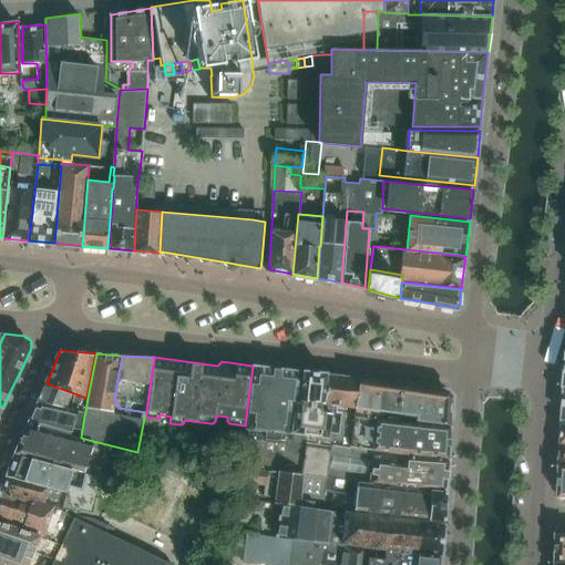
[(295,401),(301,402),(302,372),(254,366),(243,464),(302,472),(306,443),(307,433),(299,433),(299,424),(293,423),(295,401)]
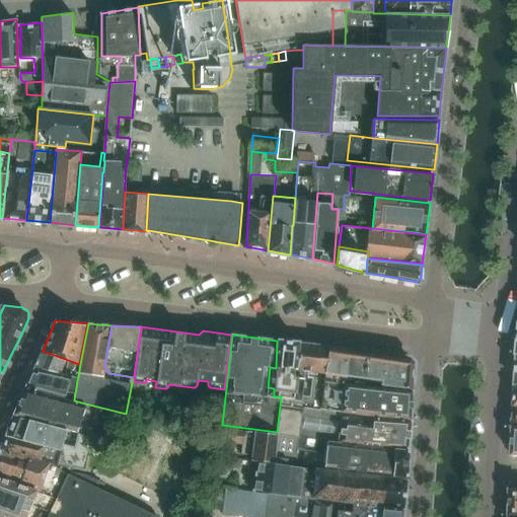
[(300,342),(278,340),(277,341),(276,368),(270,367),(268,387),(274,388),(274,396),(281,396),(280,405),(304,409),(304,405),(306,405),(311,375),(311,369),(297,367),(300,342)]
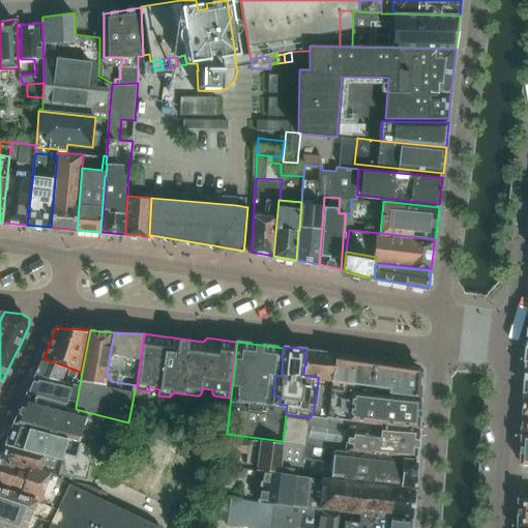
[(306,349),(303,375),(318,377),(333,380),(336,353),(306,349)]
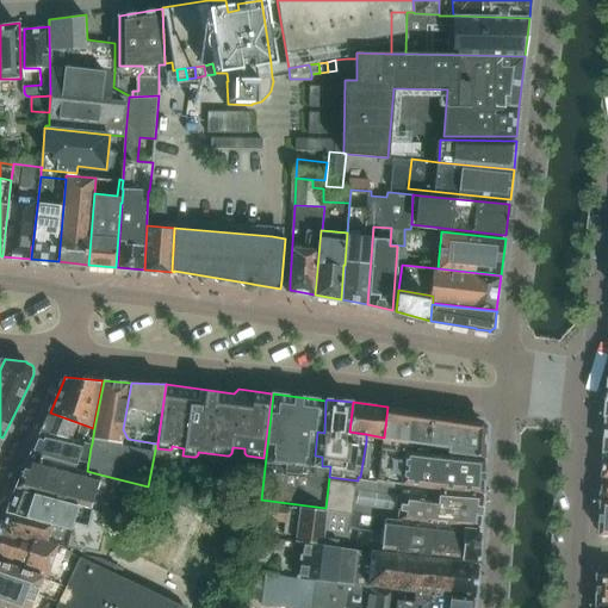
[(366,434),(366,441),(384,444),(383,446),(405,450),(409,410),(388,407),(384,438),(366,434)]
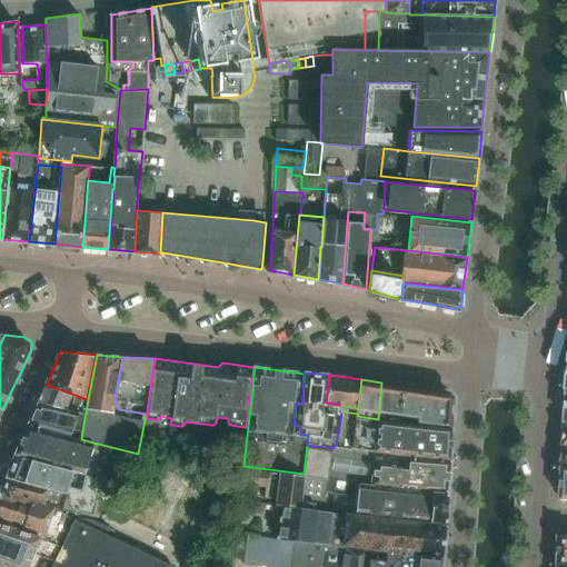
[(380,411),(378,419),(441,426),(441,425),(453,426),(455,397),(454,397),(450,393),(450,391),(384,383),(381,394),(380,411)]
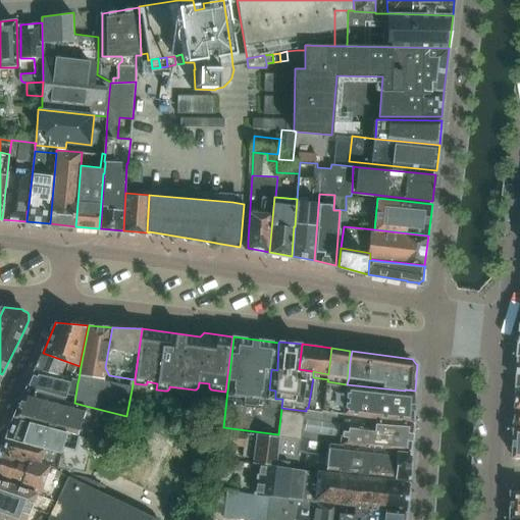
[(80,366),(43,353),(36,368),(79,379),(81,366),(80,366)]
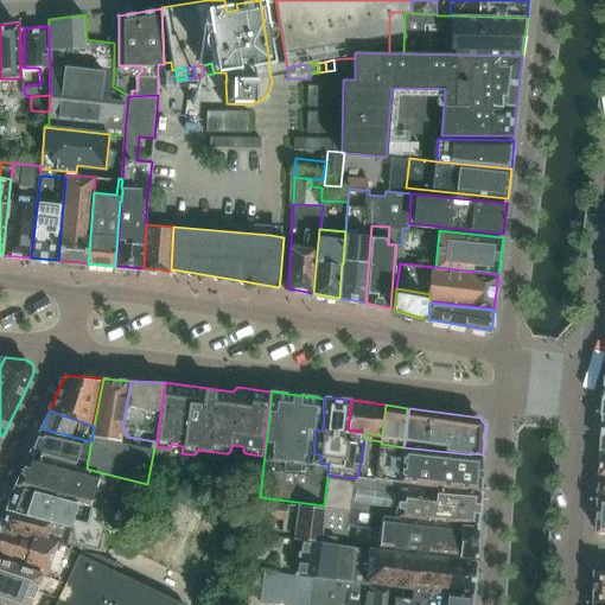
[(90,445),(91,441),(42,428),(30,453),(87,469),(90,445)]
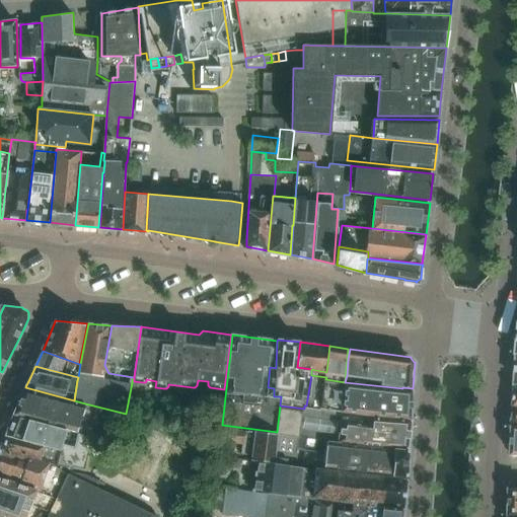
[(325,379),(322,407),(341,409),(341,411),(343,411),(343,412),(412,419),(413,389),(402,388),(345,382),(325,379)]
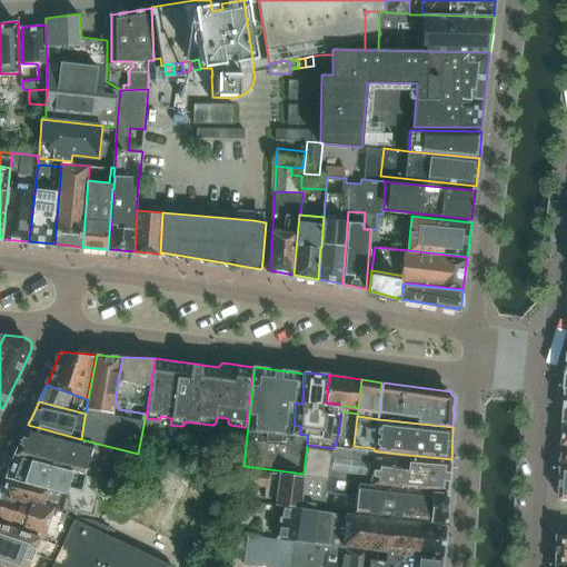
[(81,439),(28,425),(16,454),(83,473),(93,443),(81,439)]
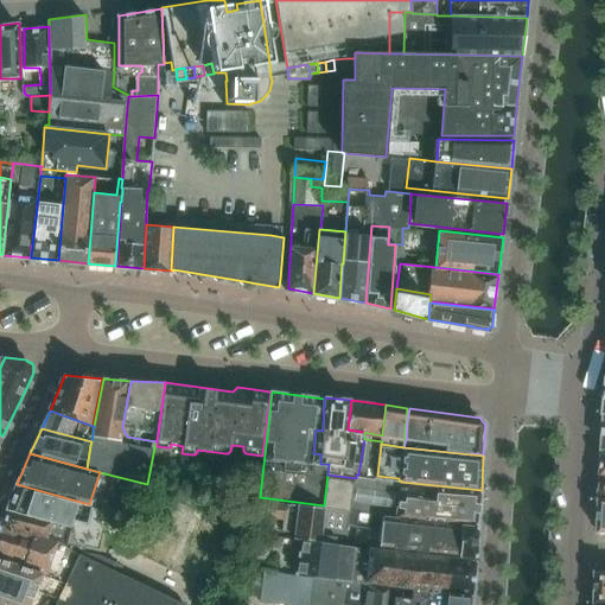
[(324,505),(328,505),(351,509),(382,514),(396,516),(478,526),(482,490),(401,482),(401,481),(399,481),(399,478),(377,476),(375,476),(375,477),(358,475),(356,475),(356,478),(328,475),(324,505)]
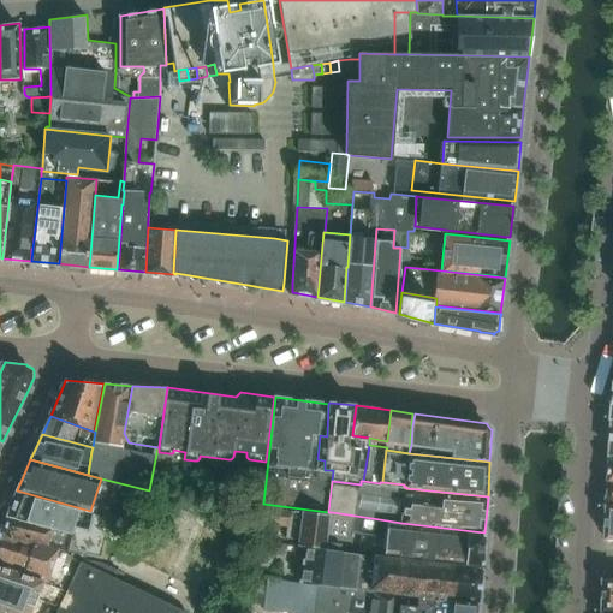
[(79,510),(16,492),(16,493),(17,494),(9,515),(105,539),(107,539),(111,517),(94,512),(90,528),(76,524),(79,510)]
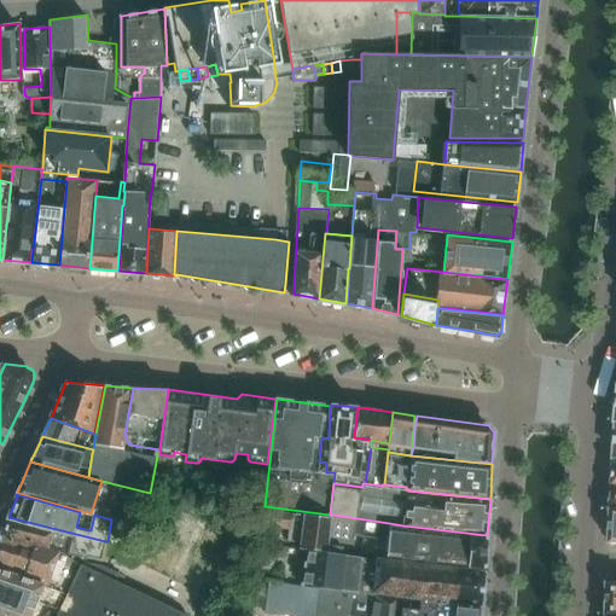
[(350,547),(330,545),(333,515),(330,515),(265,506),(262,526),(301,530),(300,550),(308,551),(349,556),(349,553),(350,547)]
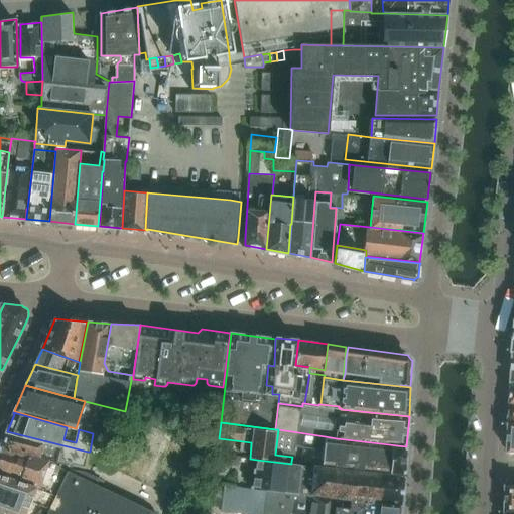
[(278,429),(275,455),(292,457),(295,458),(296,445),(298,432),(278,429)]
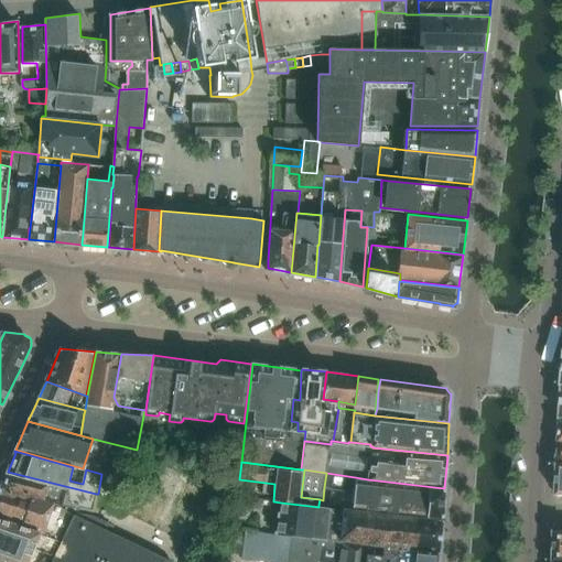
[(1,487),(56,503),(80,506),(93,509),(96,494),(8,472),(7,471),(7,473),(1,487)]
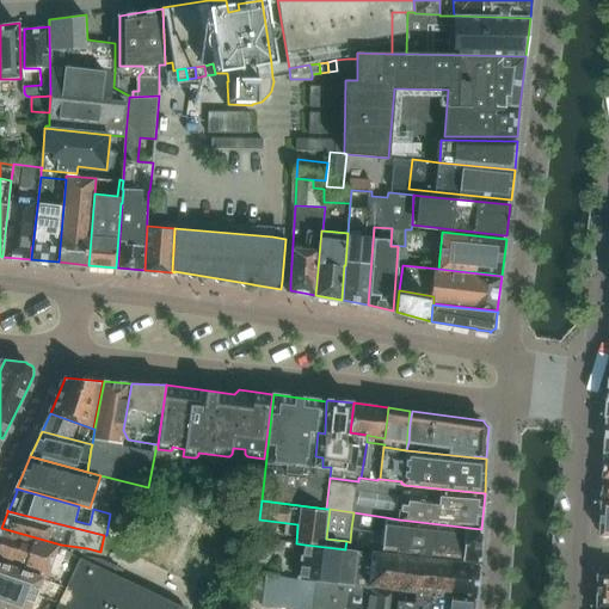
[(385,517),(354,512),(351,528),(382,534),(381,551),(441,557),(479,560),(481,529),(399,520),(385,517)]
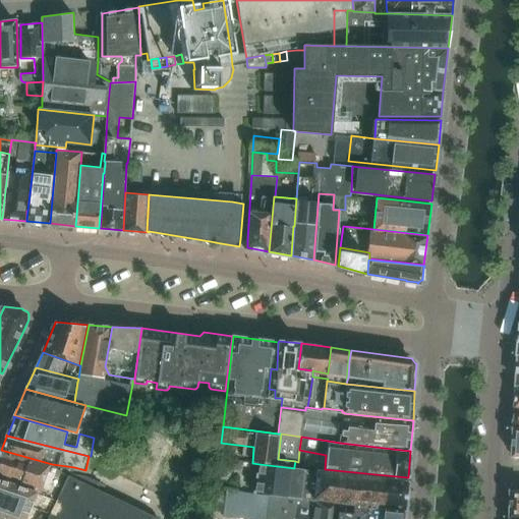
[(1,451),(0,453),(0,475),(39,491),(42,492),(42,493),(54,497),(65,473),(104,492),(106,484),(102,483),(103,482),(88,475),(73,473),(74,467),(52,464),(51,464),(48,464),(1,451)]
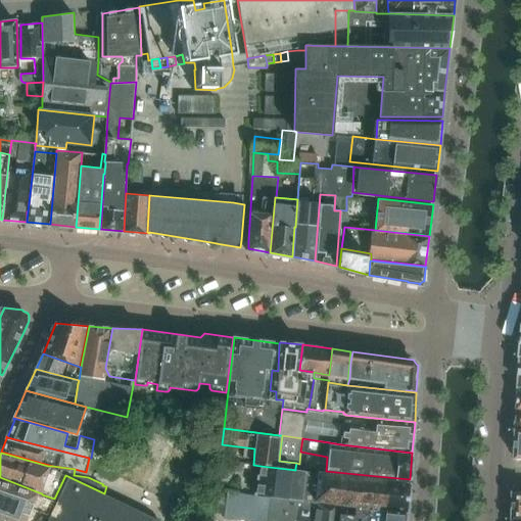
[(261,466),(255,494),(273,496),(285,499),(285,496),(315,502),(315,501),(341,504),(356,506),(407,512),(410,484),(318,473),(318,472),(295,468),(295,470),(261,466)]
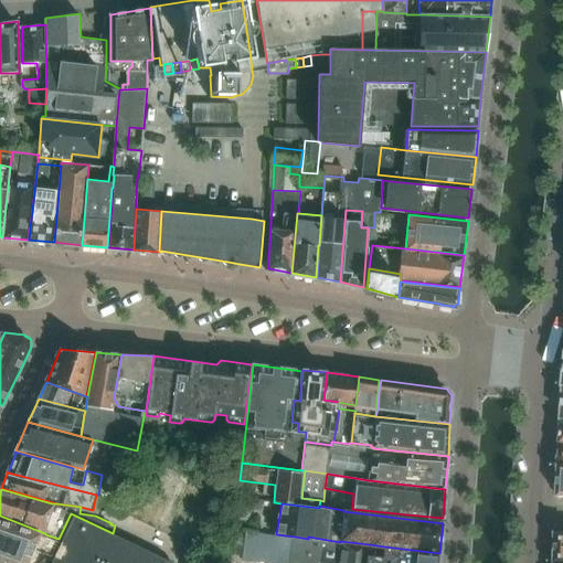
[(59,539),(48,562),(173,562),(113,533),(71,513),(59,539)]
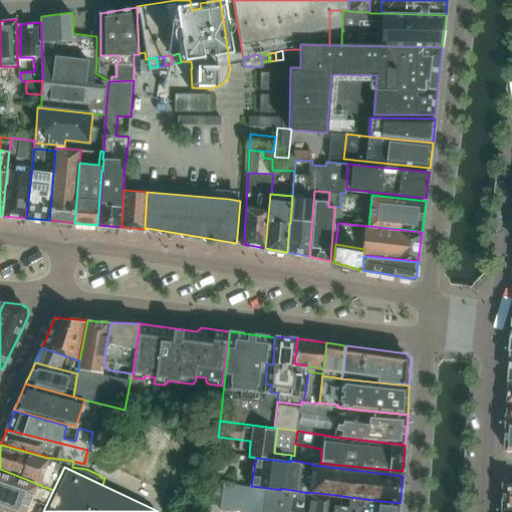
[(0,511),(43,511),(53,490),(41,486),(40,487),(0,472),(0,511)]
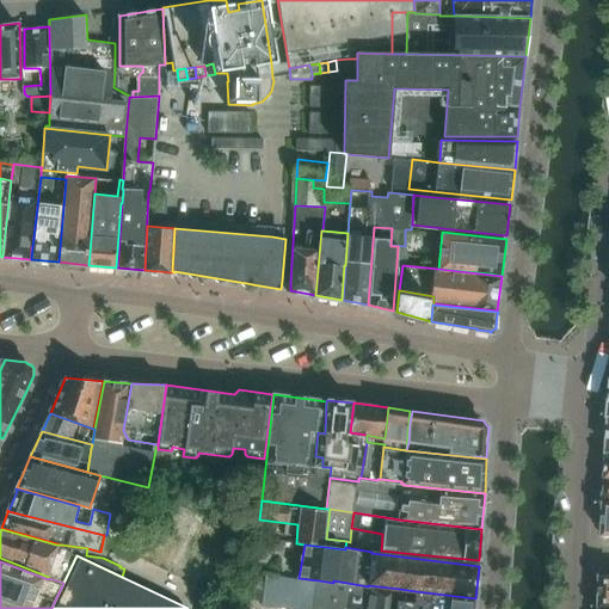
[(266,574),(263,604),(299,608),(314,608),(319,580),(299,578),(266,574)]
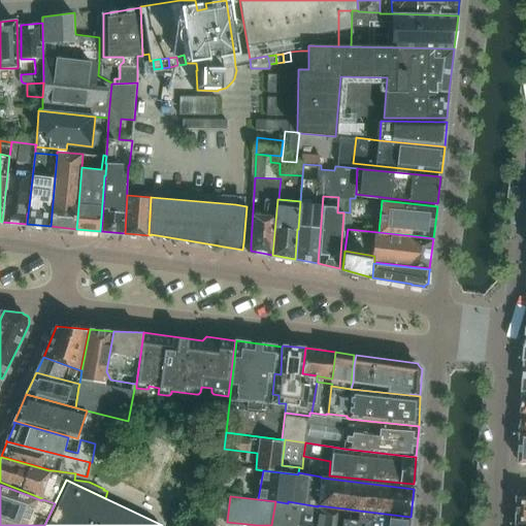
[(219,501),(217,517),(227,519),(229,503),(219,501)]
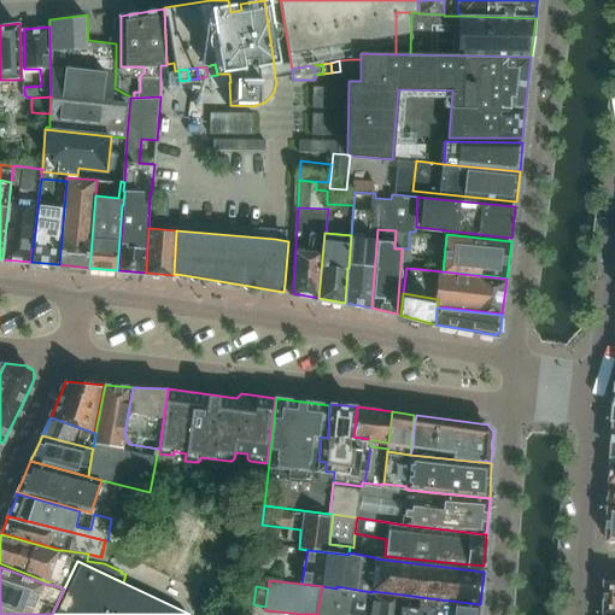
[(337,589),(322,586),(317,614),(399,614),(400,605),(402,605),(403,595),(372,591),(372,592),(337,586),(337,589)]
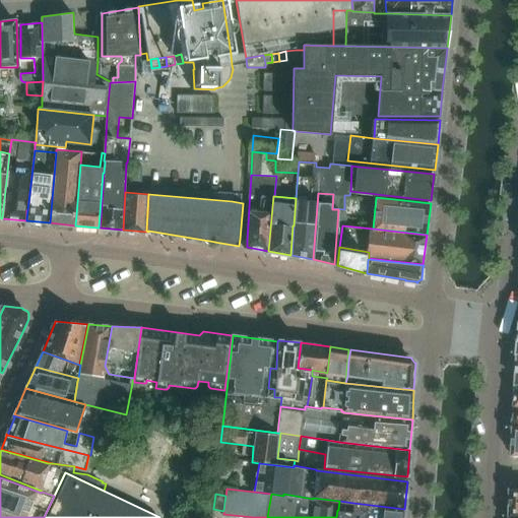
[(402,517),(404,509),(353,503),(352,512),(338,510),(337,510),(336,517),(402,517)]
